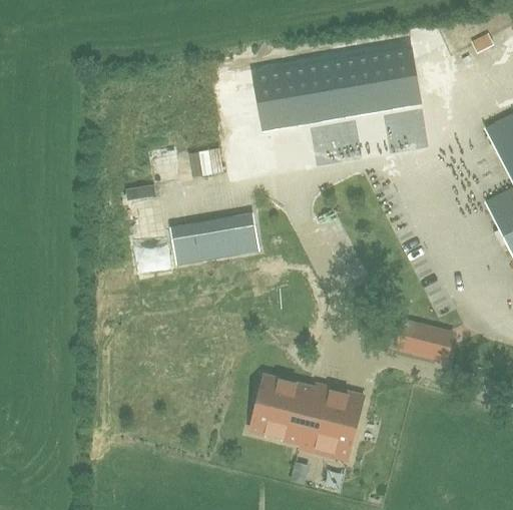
[(253,73),(263,129),(422,104),(413,48),(253,73)]
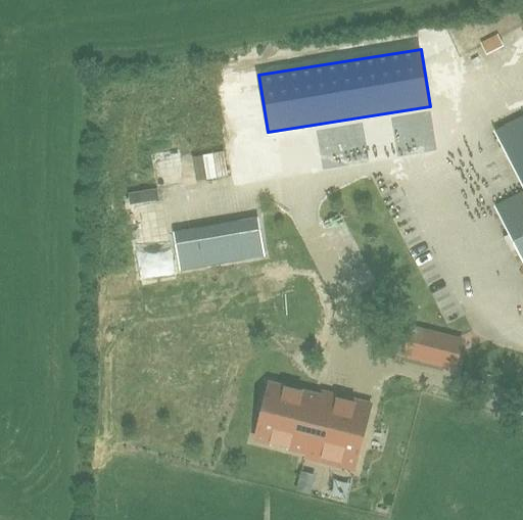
[(522,260),(522,115),(495,130),(522,184),(522,190),(495,205),(509,232),(517,247),(522,260)]
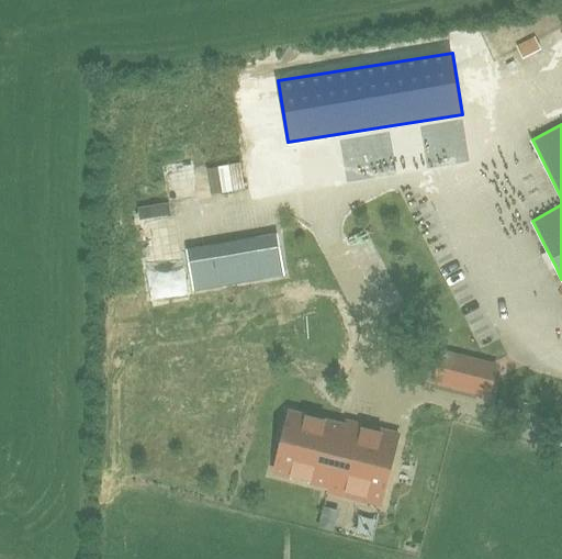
[(156,159),(159,197),(198,193),(194,156),(156,159)]
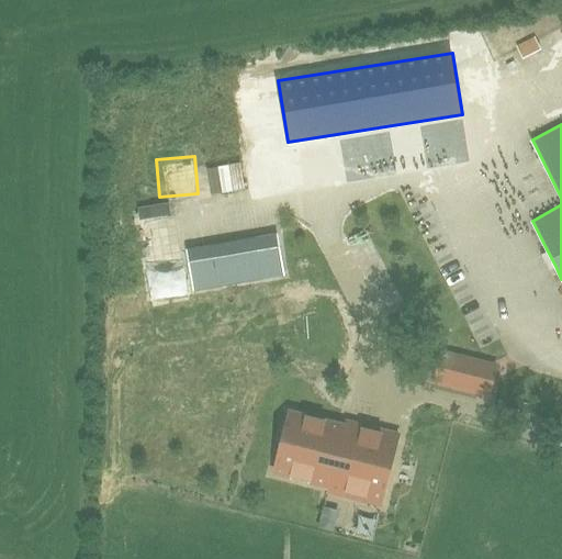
[(201,192),(229,188),(225,159),(197,164),(201,192)]
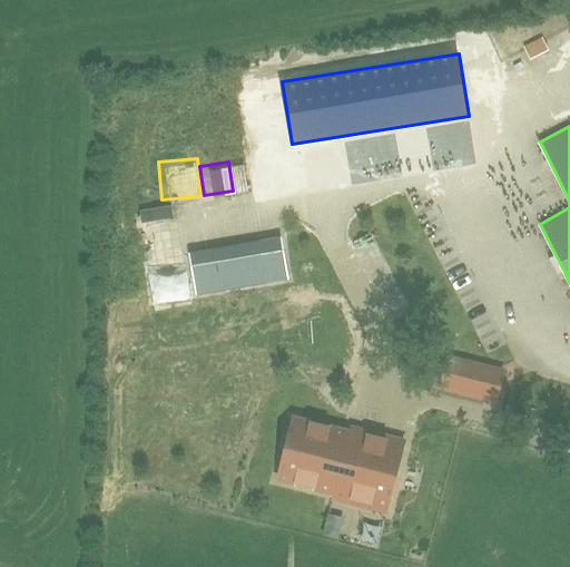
[(195,291),(287,276),(281,237),(189,252),(195,291)]
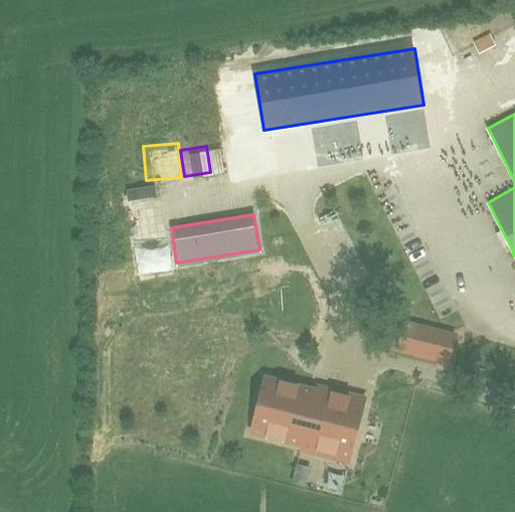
[(397,352),(437,362),(445,331),(405,321),(397,352)]
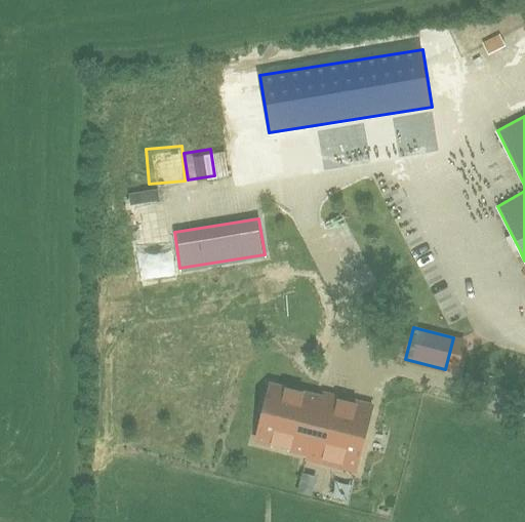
[(323,398),(324,393),(323,392),(322,397),(270,384),(255,439),(308,451),(306,456),(356,469),(372,404),(346,398),(346,399),(345,404),(323,398)]
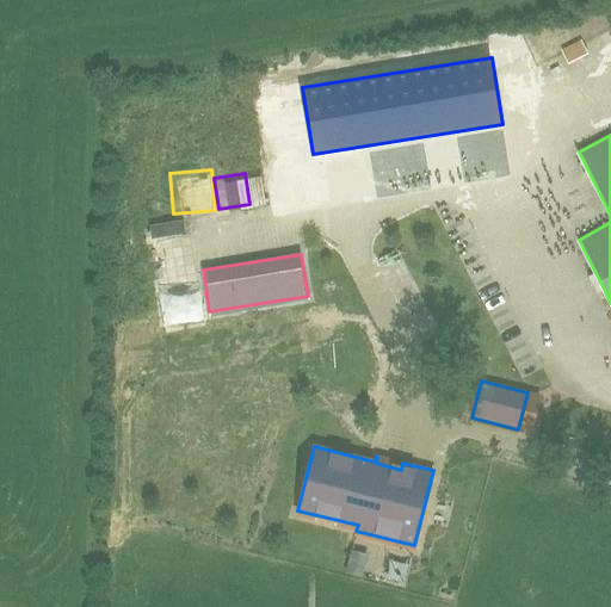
[(341,546),(337,568),(351,571),(357,550),(341,546)]
